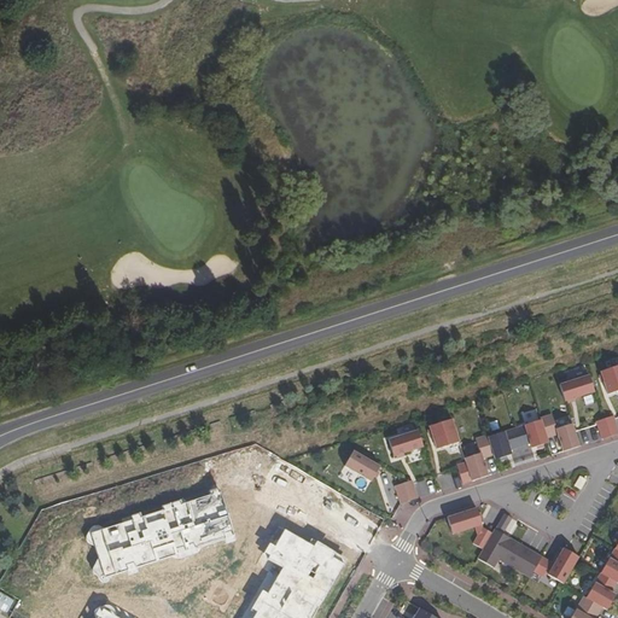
[(617,391),(617,366),(601,372),(602,375),(604,382),(608,395),(617,391)]
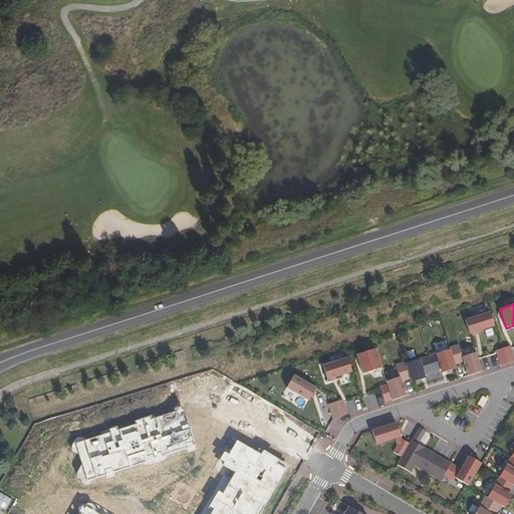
[(495,326),(490,312),(466,320),(470,334),(472,333),(478,331),(495,326)]
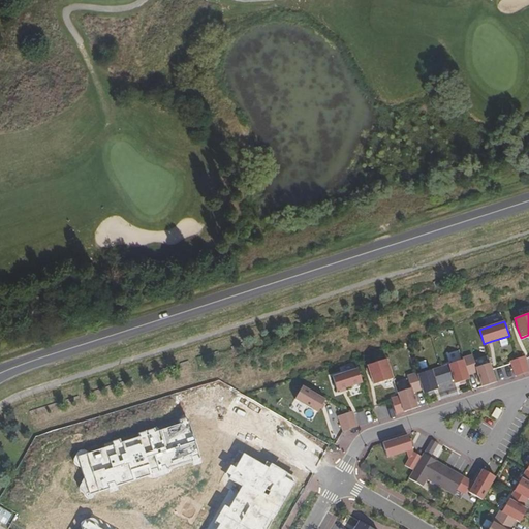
[(496,382),(490,363),(476,368),(472,355),(463,359),(463,360),(468,375),(477,372),(479,376),(480,382),(483,387),(496,382)]
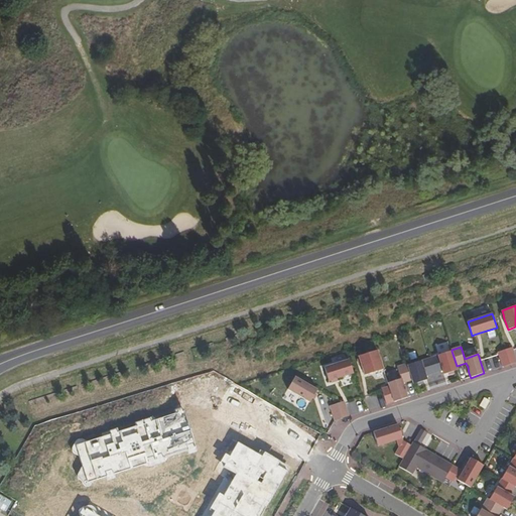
[(515,362),(515,358),(513,348),(505,350),(510,365),(515,362)]
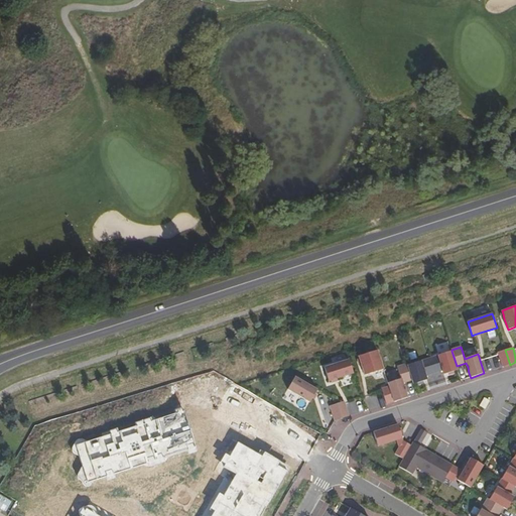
[(510,365),(505,350),(504,351),(498,352),(503,367),(510,365)]
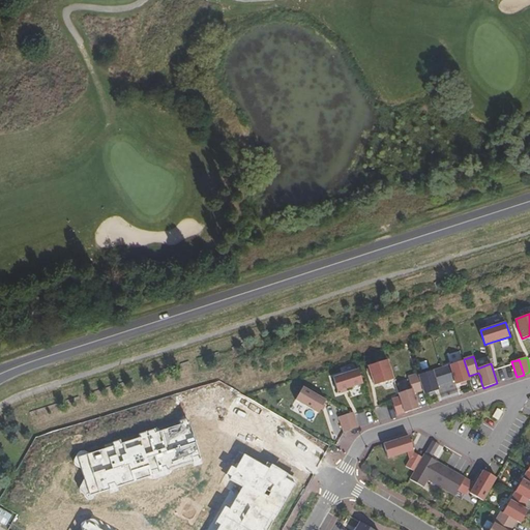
[(394,379),(388,360),(369,366),(370,369),(371,375),(375,386),(394,379)]
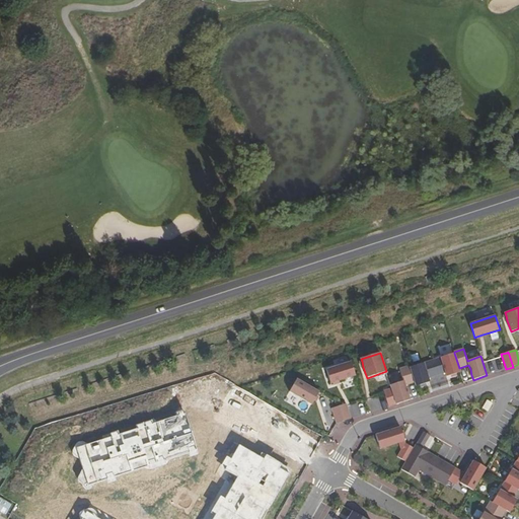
[(459,368),(454,353),(432,360),(437,375),(445,373),(447,376),(451,375),(456,373),(460,372),(459,368)]
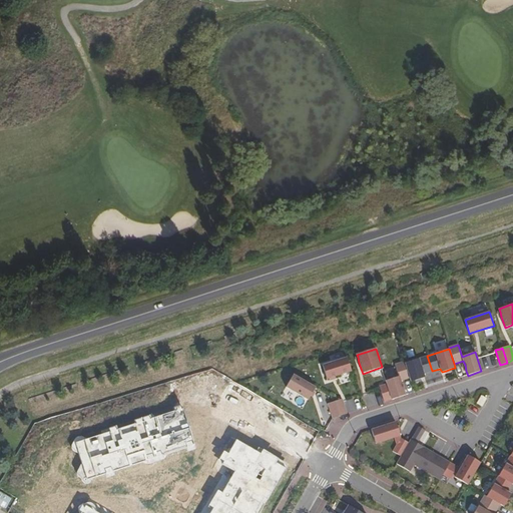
[(432,371),(427,356),(405,363),(410,378),(411,382),(416,381),(421,379),(425,378),(424,374),(432,371)]
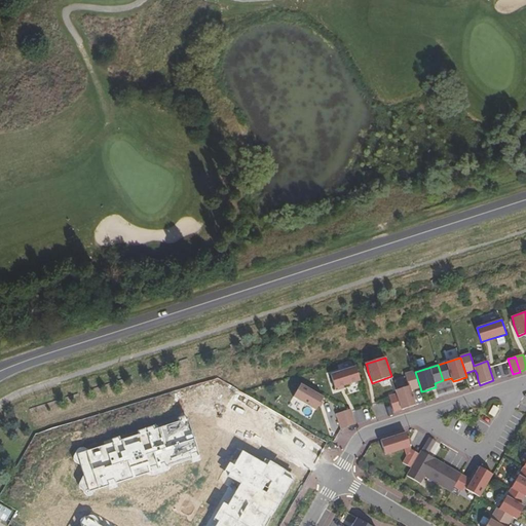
[(361,381),(355,367),(331,375),(335,388),(361,381)]
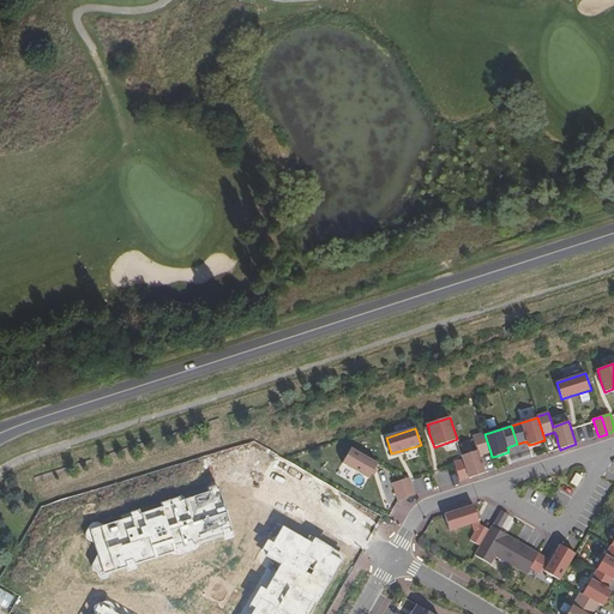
[(481,461),(480,456),(491,452),(485,434),(485,433),(474,438),(477,452),(462,457),(463,461),(469,479),(486,473),(483,468),(481,461)]
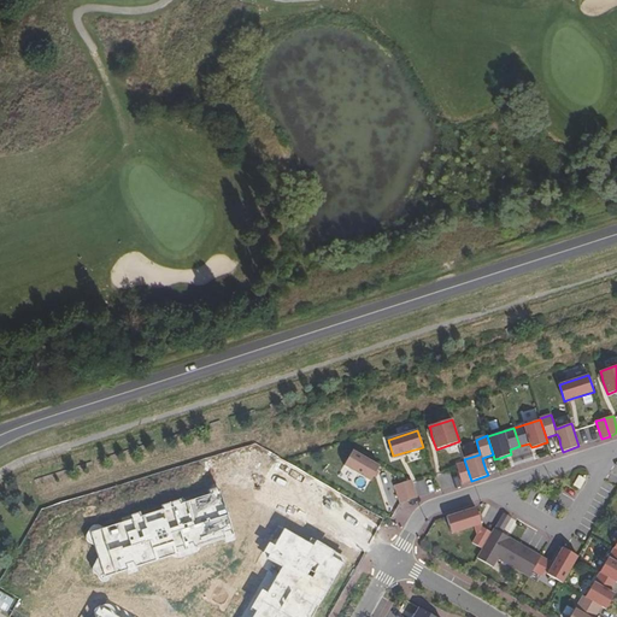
[(377,471),(380,466),(353,451),(345,465),(371,481),(374,476),(377,471)]
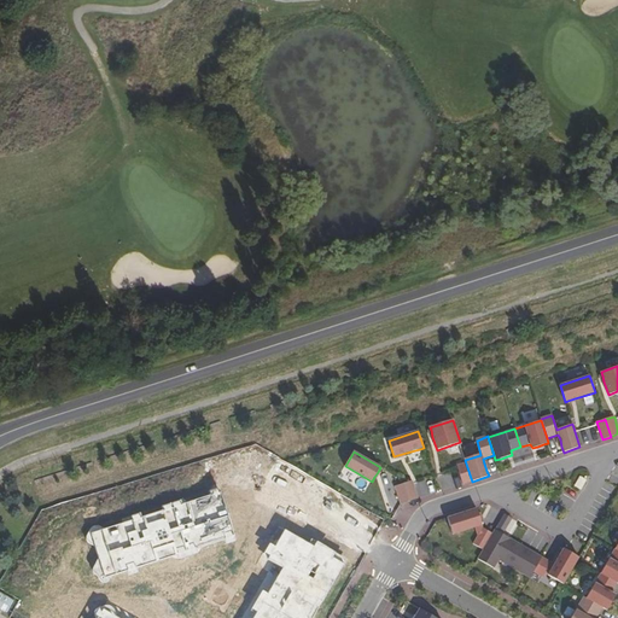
[(472,482),(466,464),(458,466),(464,484),(472,482)]
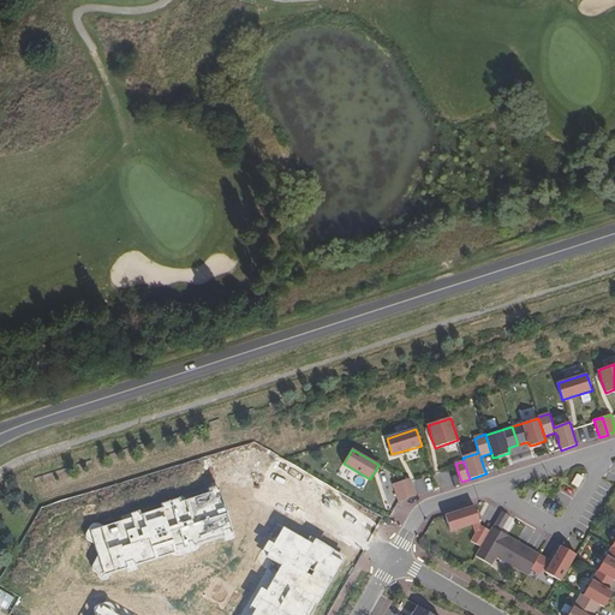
[(578,488),(583,477),(578,475),(573,482),(573,483),(572,484),(578,488)]
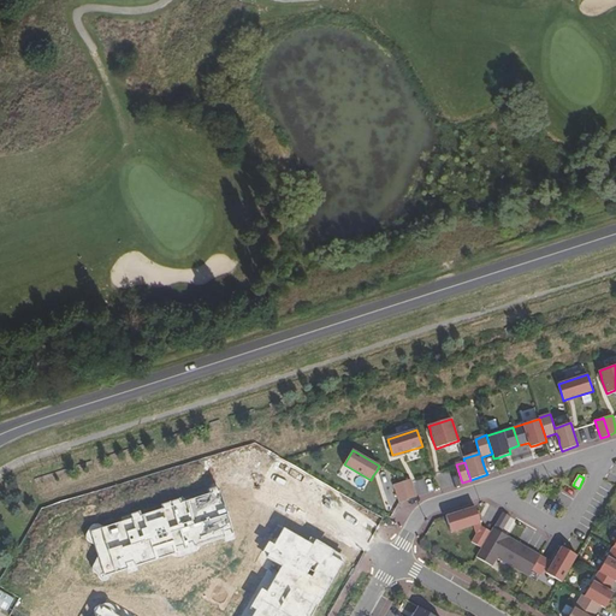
[(416,497),(412,479),(403,483),(408,499),(416,497)]
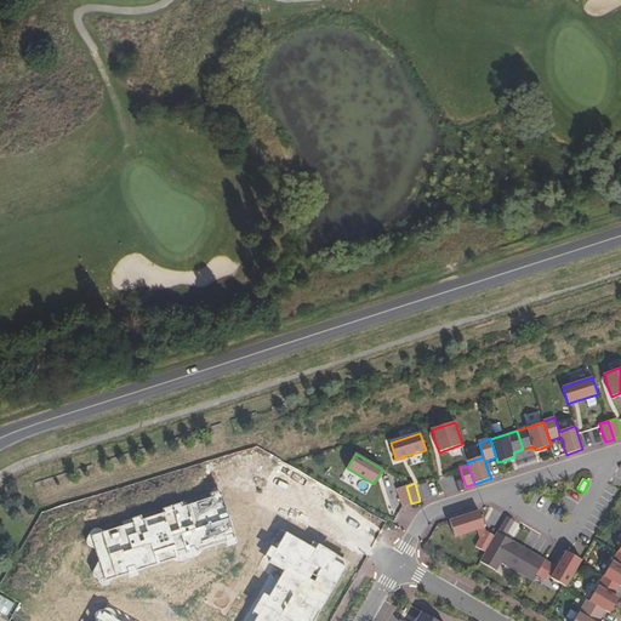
[(411,503),(406,486),(405,486),(397,489),(403,507),(411,503)]
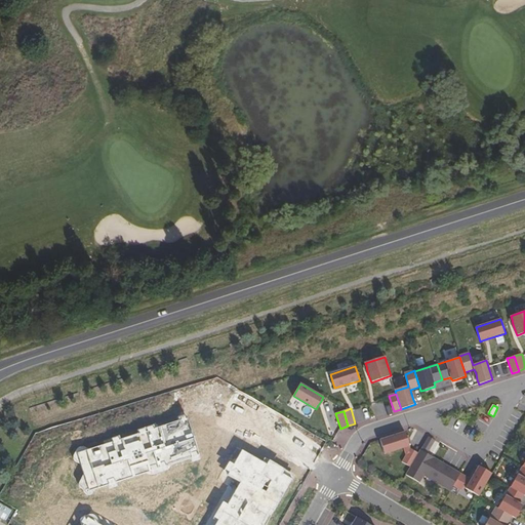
[(88,490),(197,456),(186,418),(77,452),(88,490)]
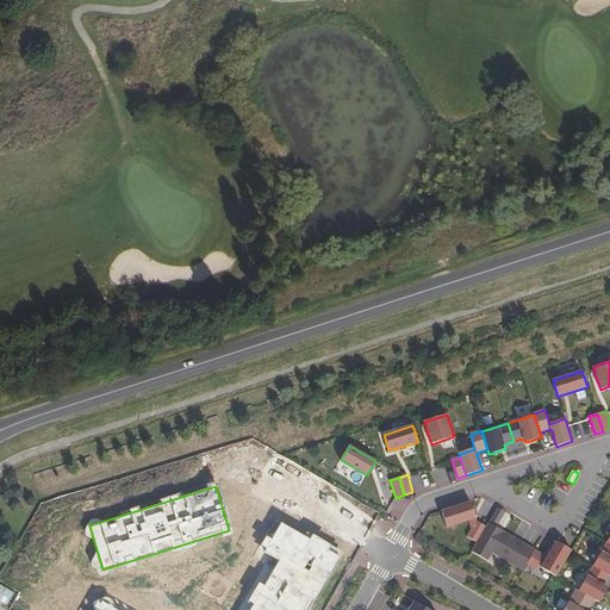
[(472,508),(471,502),(442,511),(448,530),(471,523),(472,529),(467,536),(478,542),(486,527),(477,521),(474,514),(472,508)]
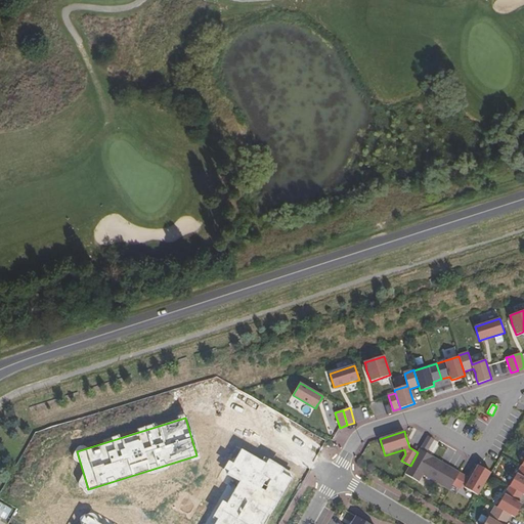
[(427,453),(434,440),(428,436),(420,449),(427,453)]
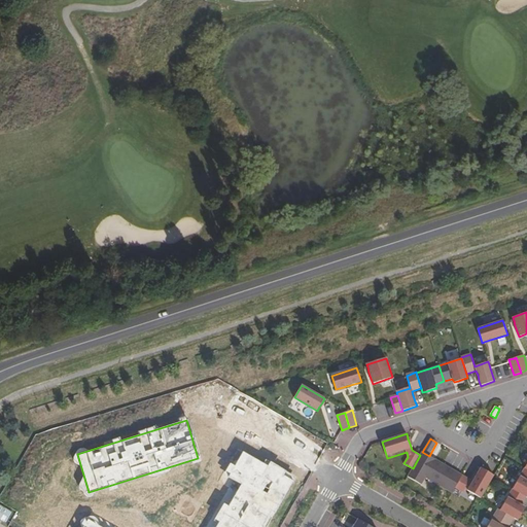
[(429,456),(422,452),(420,455),(413,468),(408,477),(421,485),(425,478),(452,493),(455,488),(462,476),(429,456)]
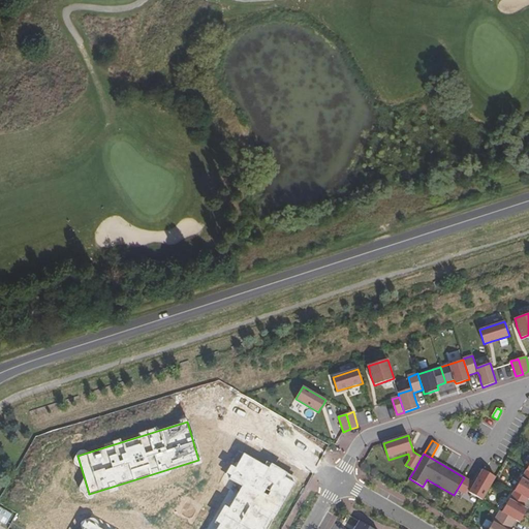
[(98,528),(85,522),(81,528),(270,528),(299,483),(247,455),(208,528),(98,528)]
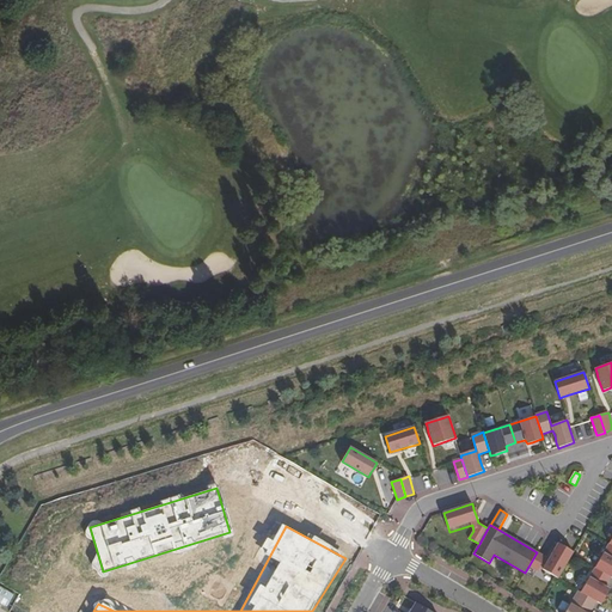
[(574,552),(558,544),(557,545),(554,552),(549,558),(543,570),(558,579),(571,555),(574,552)]
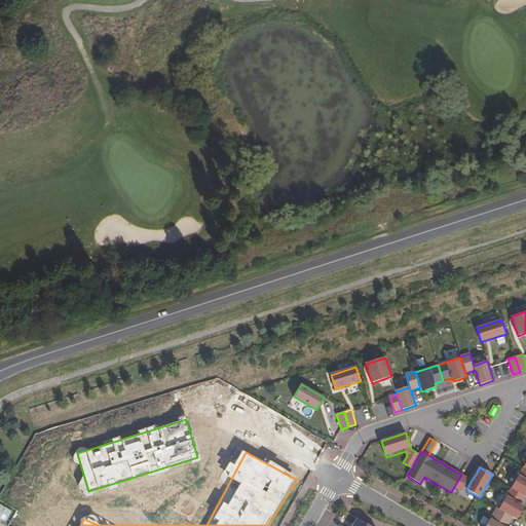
[(525,468),(524,467),(512,488),(525,496),(525,468)]
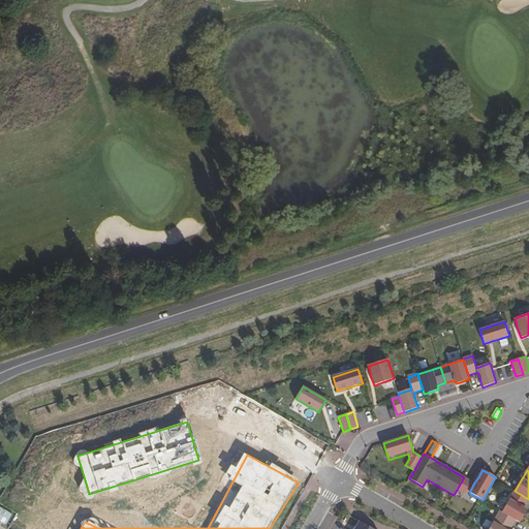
[(465,494),(472,481),(464,477),(457,490),(465,494)]
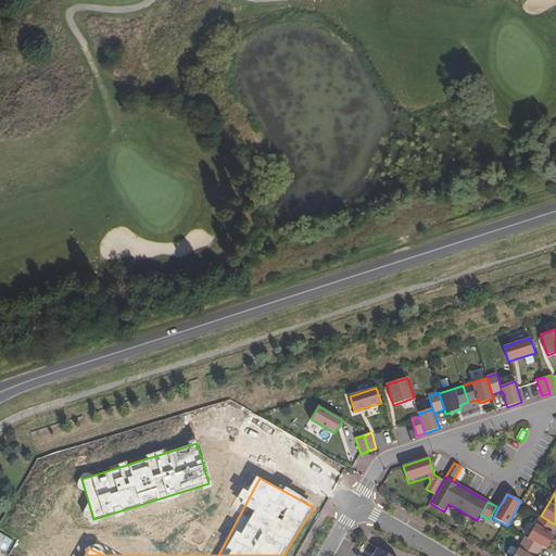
[(493,518),(498,507),(496,506),(489,519),(491,521),(493,518)]
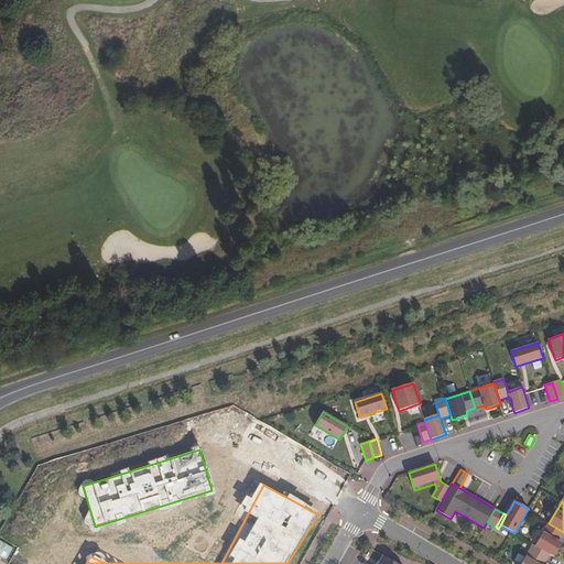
[(562,543),(559,541),(563,532),(549,523),(535,546),(550,554),(554,556),(562,543)]
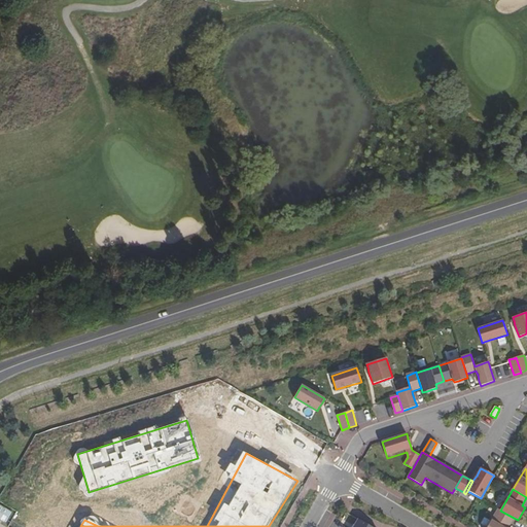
[(514,518),(498,508),(493,518),(510,526),(514,518)]
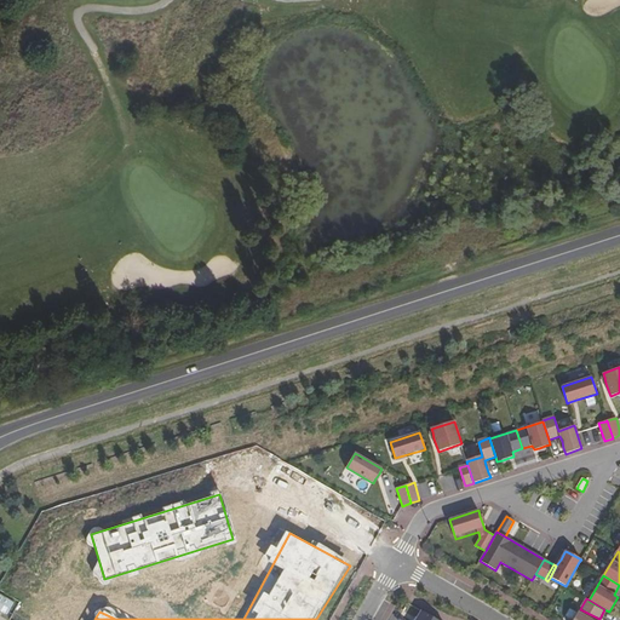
[(598,619),(600,619),(580,609),(578,612),(591,619),(598,619)]
